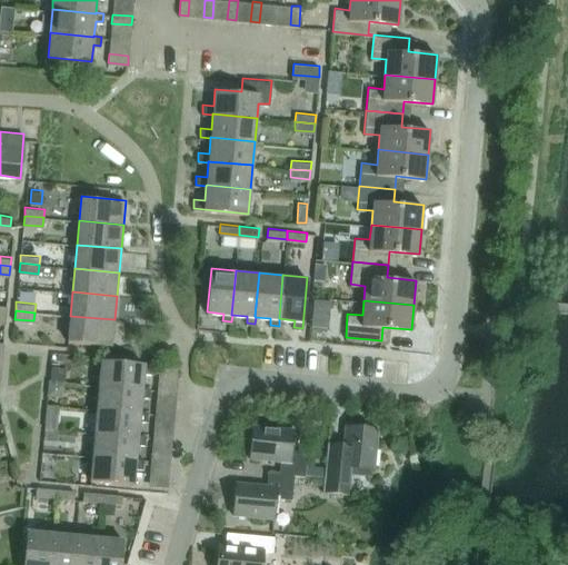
[(115,319),(70,316),(68,340),(111,344),(115,319)]
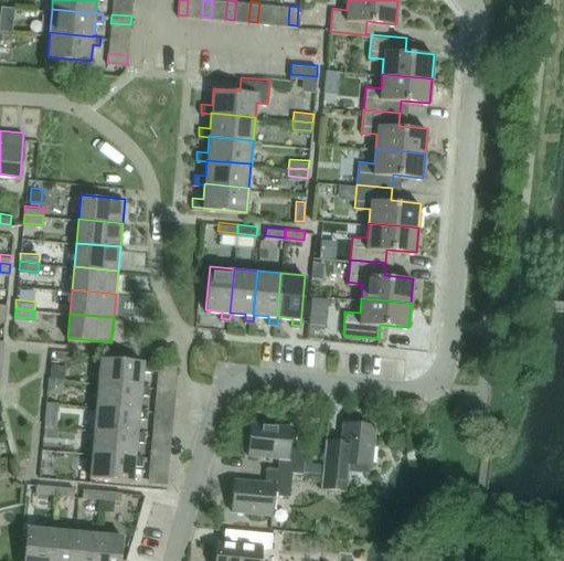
[(100,357),(98,381),(141,384),(142,369),(150,370),(151,361),(100,357)]
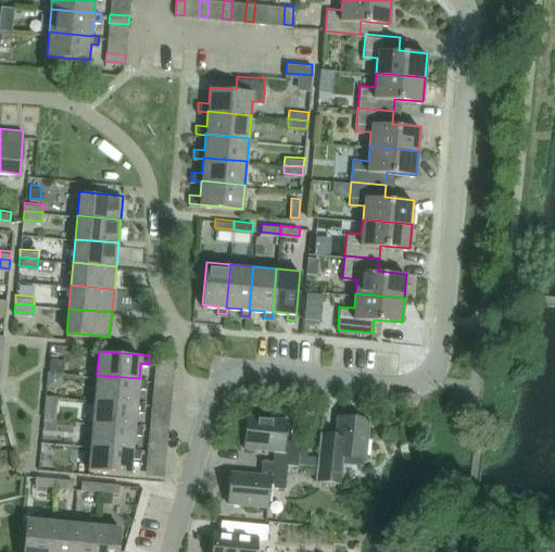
[(49,368),(61,369),(63,356),(50,355),(49,368)]
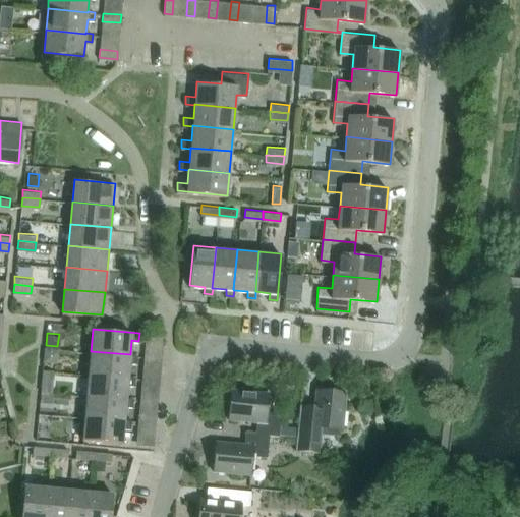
[(145,342),(163,343),(164,335),(146,334),(145,342)]
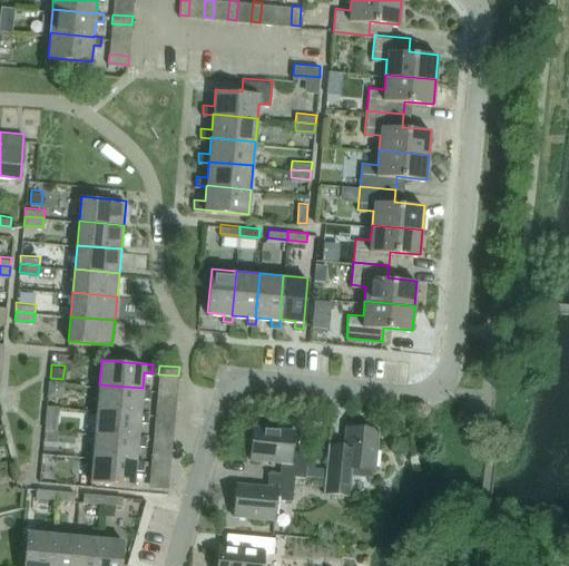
[(65,381),(49,380),(48,393),(57,394),(64,388),(65,381)]
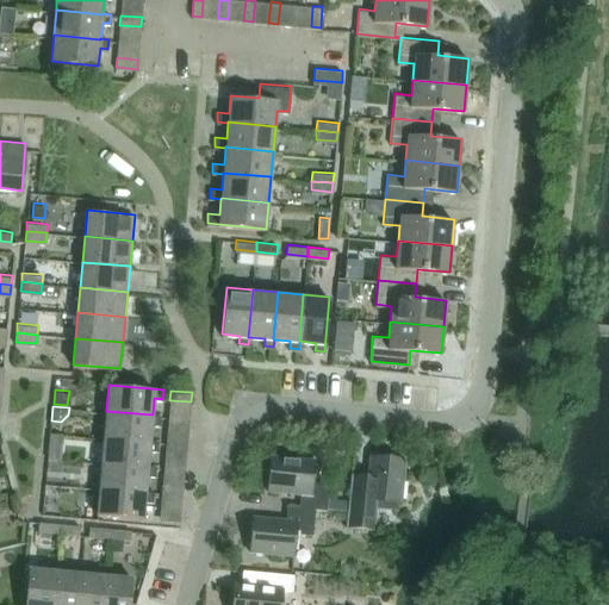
[(153,415),(106,411),(104,436),(150,441),(150,440),(151,424),(160,424),(161,415),(153,415)]
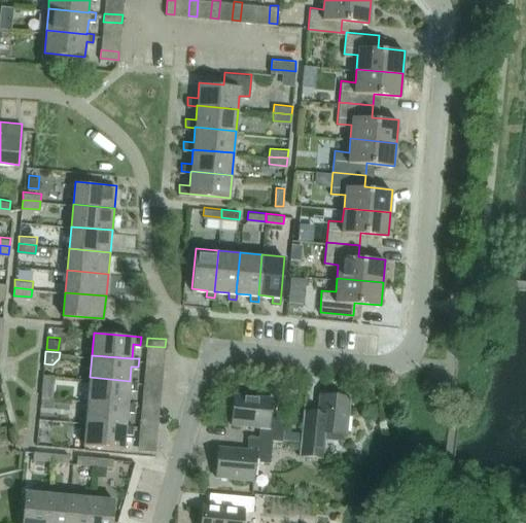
[(144,374),(143,381),(162,383),(162,375),(144,374)]
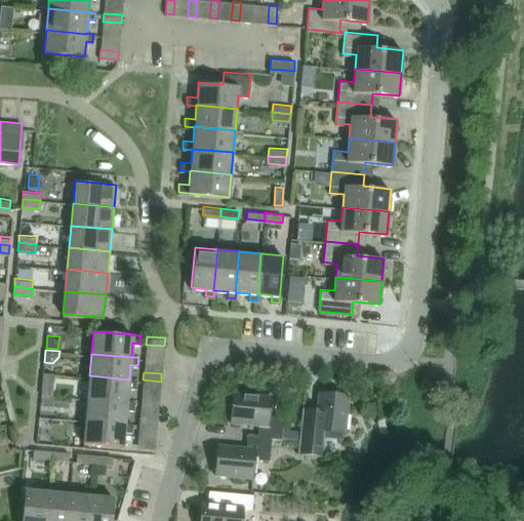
[(129,379),(89,375),(87,397),(127,401),(127,400),(129,387),(135,387),(136,378),(129,378),(129,379)]
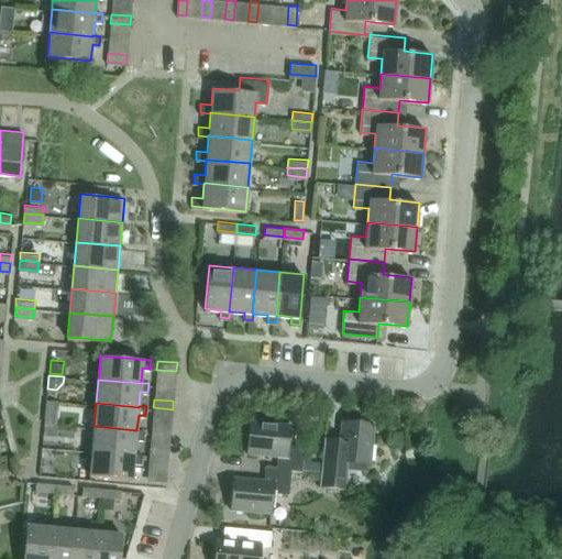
[(173,409),(153,407),(153,417),(172,418),(173,409)]
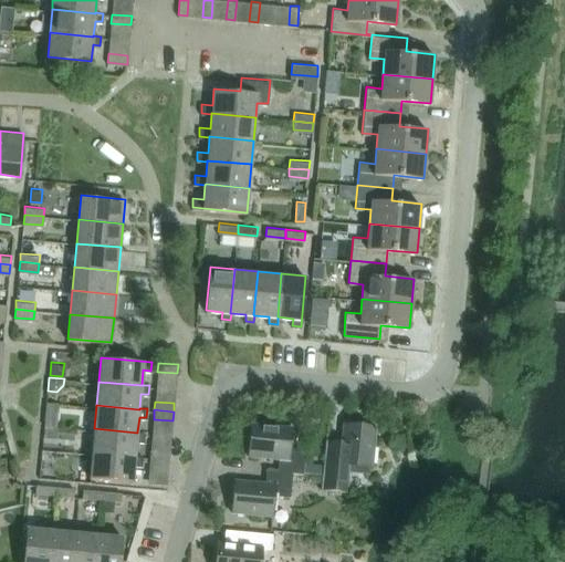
[(278,456),(276,469),(292,470),(292,471),(303,471),(304,460),(305,447),(290,446),(292,426),(251,422),(248,454),(278,456)]
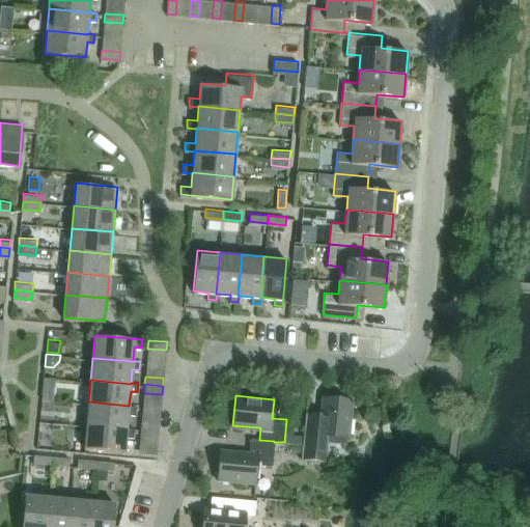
[(321,414),(306,413),(304,434),(302,444),(301,456),(326,460),(328,434),(349,436),(353,398),(323,395),(321,414)]
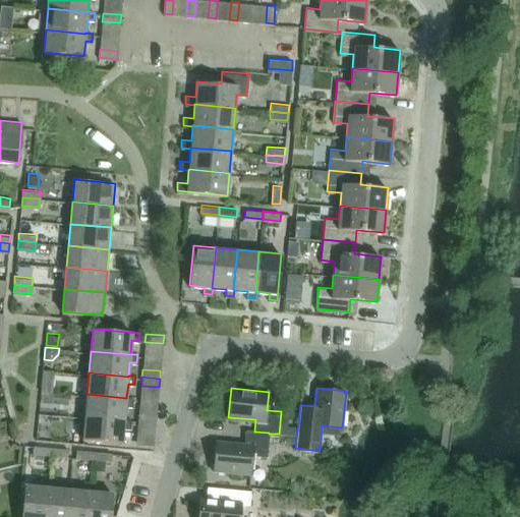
[(126,398),(87,394),(84,416),(124,419),(126,405),(132,406),(133,398),(126,397),(126,398)]
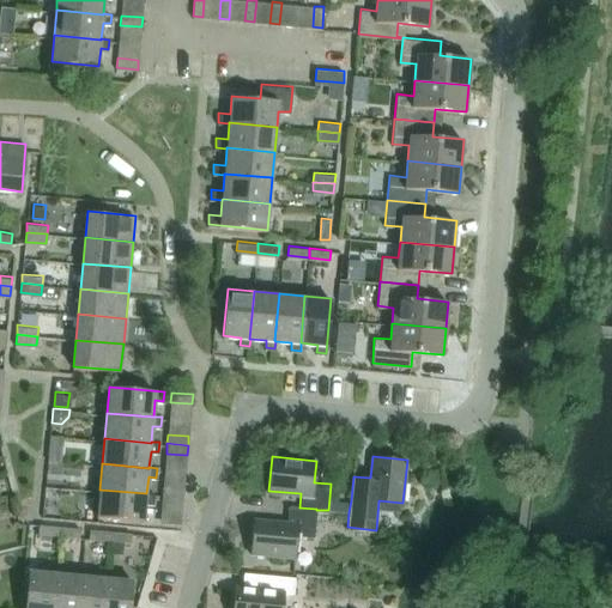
[(163,486),(163,494),(183,496),(185,487),(163,486)]
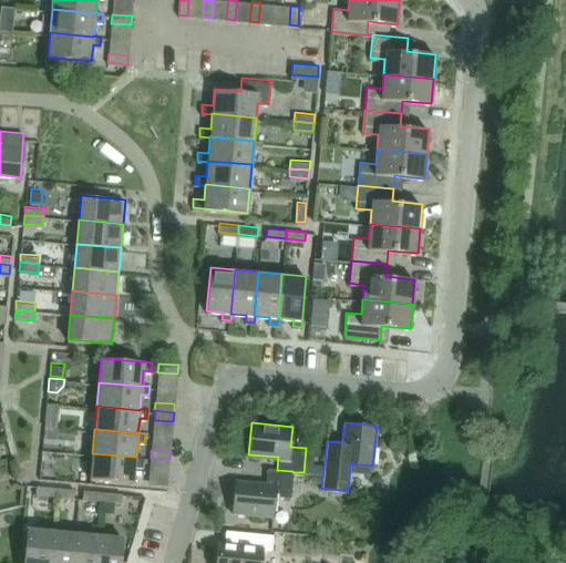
[(135,457),(92,453),(90,478),(133,481),(135,466),(142,466),(143,457),(135,457)]
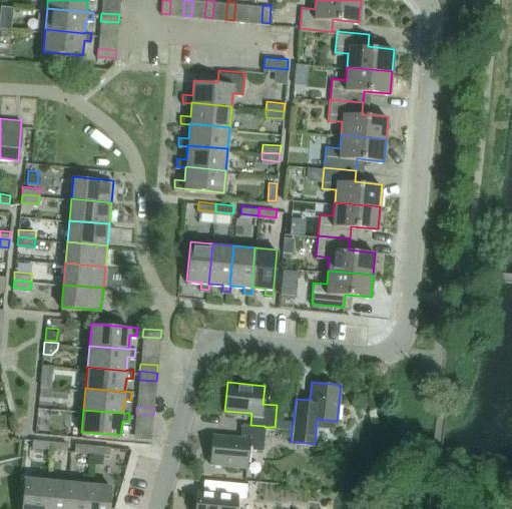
[(153,415),(136,414),(135,422),(152,424),(153,415)]
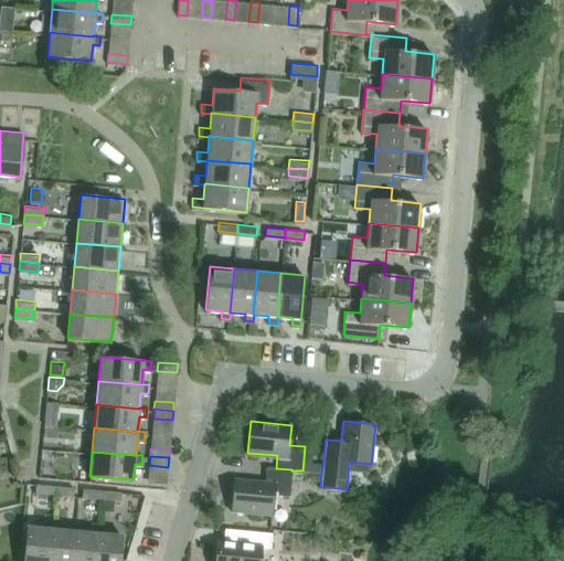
[(302,470),(321,473),(323,462),(304,459),(302,470)]
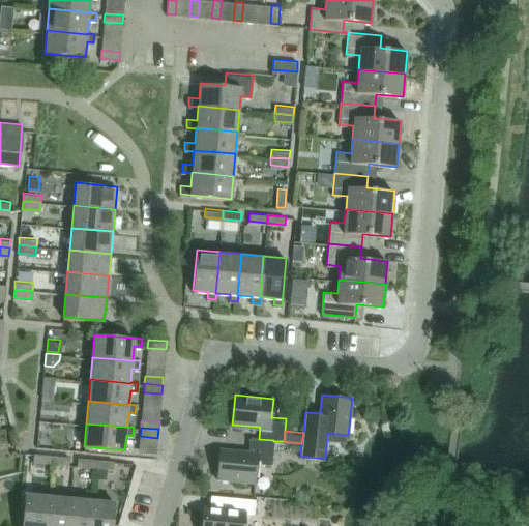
[(259,439),(248,438),(247,450),(219,447),(217,477),(255,480),(257,462),(271,463),(273,441),(273,440),(259,439)]
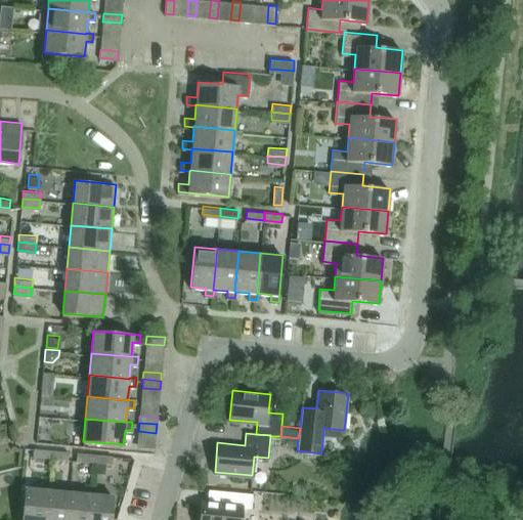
[(33,456),(50,457),(51,448),(33,447),(33,456)]
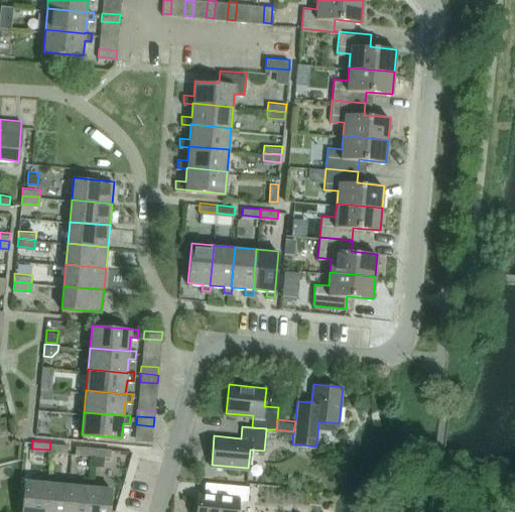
[(50,441),(49,450),(67,452),(68,443),(50,441)]
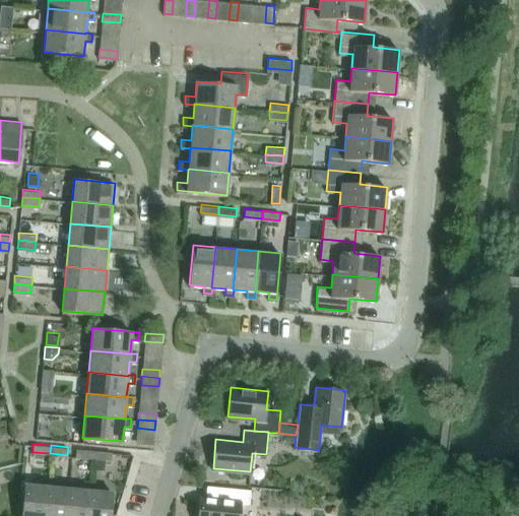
[(93,457),(93,449),(76,448),(76,456),(93,457)]
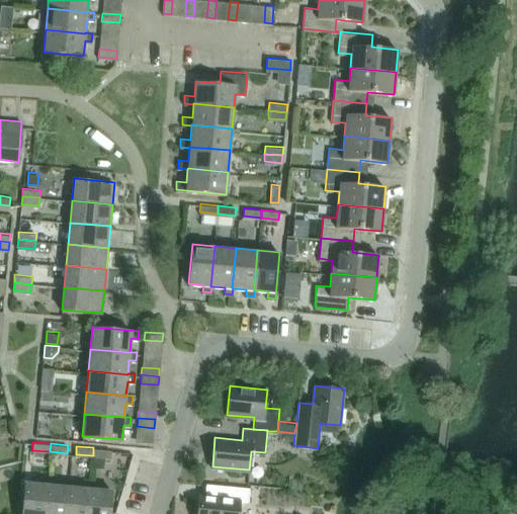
[(111,449),(93,447),(93,455),(110,457),(111,449)]
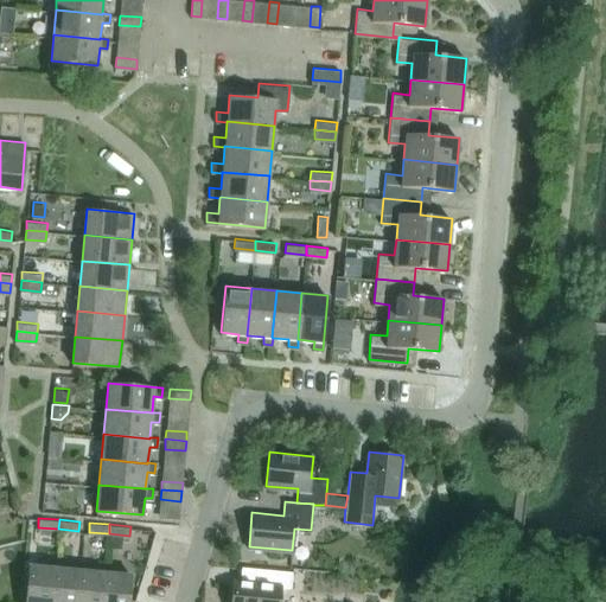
[(51,601),(55,565),(29,563),(25,601),(51,601)]
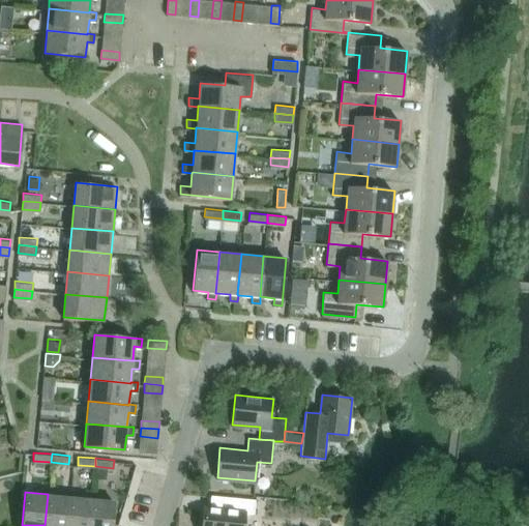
[(45,525),(66,525),(69,496),(48,494),(45,525)]
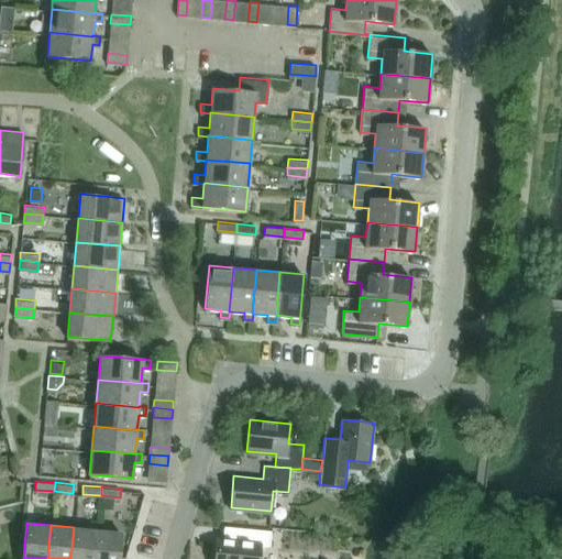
[(259,558),(260,543),(270,544),(272,529),(224,525),(222,538),(216,538),(213,558),(259,558)]
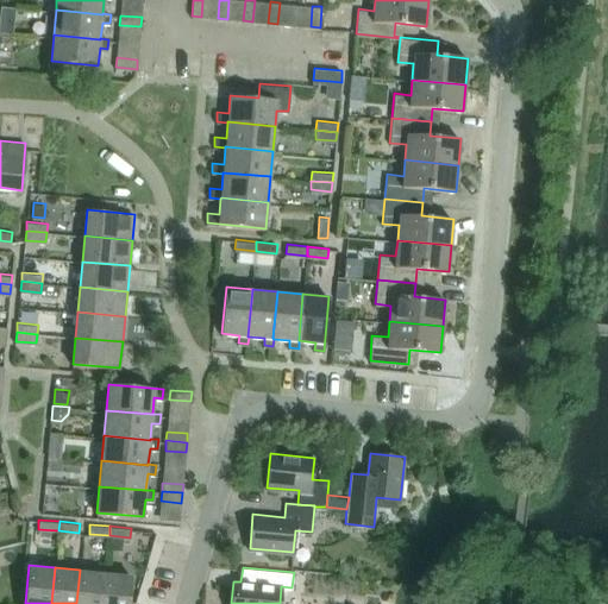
[(76,603),(102,603),(106,572),(80,570),(76,603)]
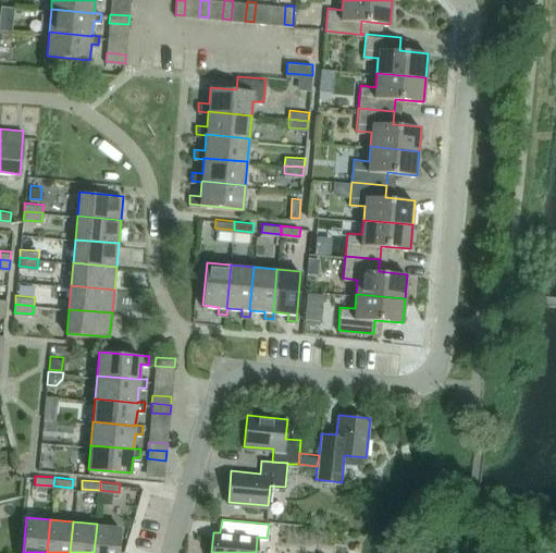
[(94,552),(118,552),(121,527),(97,524),(94,552)]
